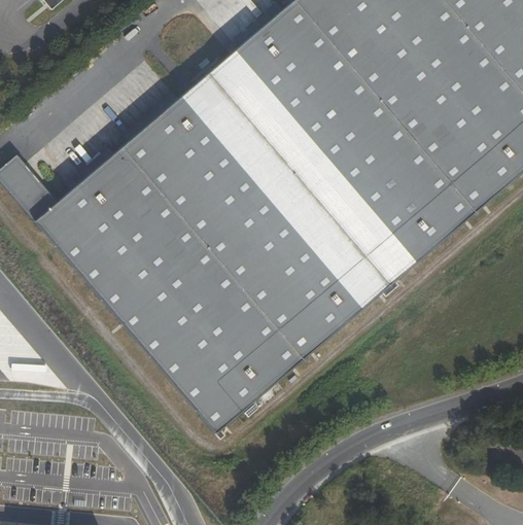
[(0,170),(0,178),(223,440),(229,435),(223,429),(384,291),(388,296),(402,285),(397,280),(522,172),(522,0),(294,0),(59,201),(20,154),(0,170)]
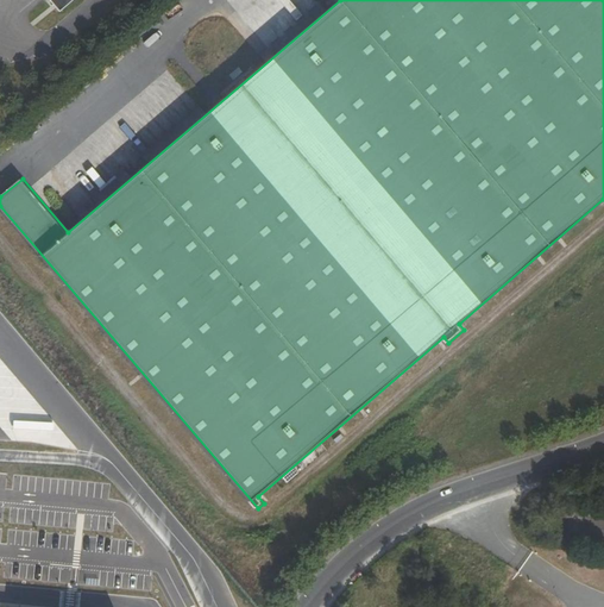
[(20,0),(26,11),(45,0),(20,0)]
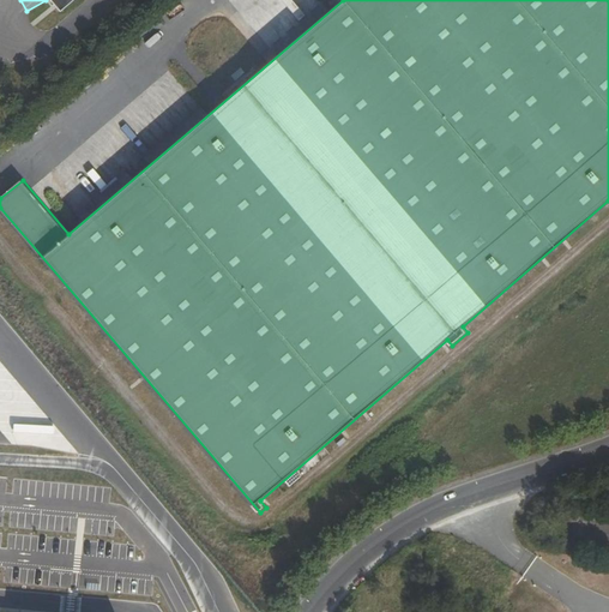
[(54,0),(53,1),(62,13),(78,0),(54,0)]
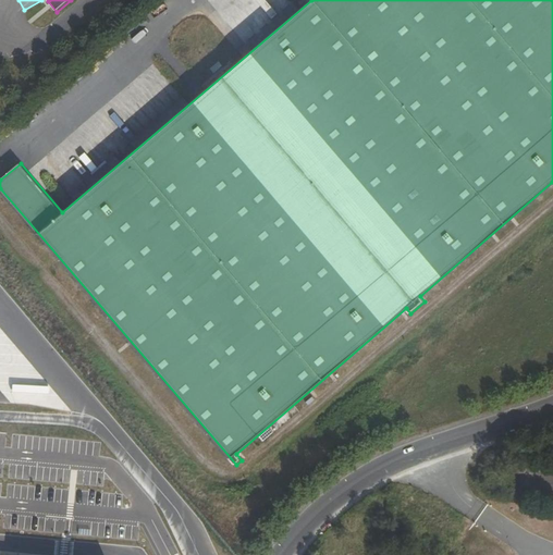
[(218,72),(226,65),(222,61),(214,68),(218,72)]
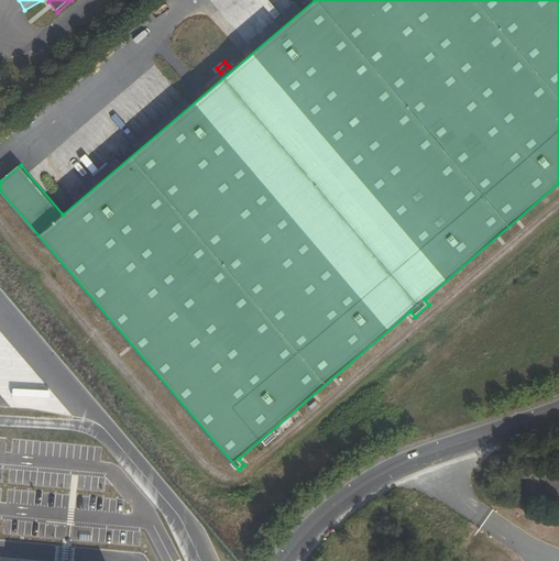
[(275,432),(263,442),(269,449),(281,439),(275,432)]
